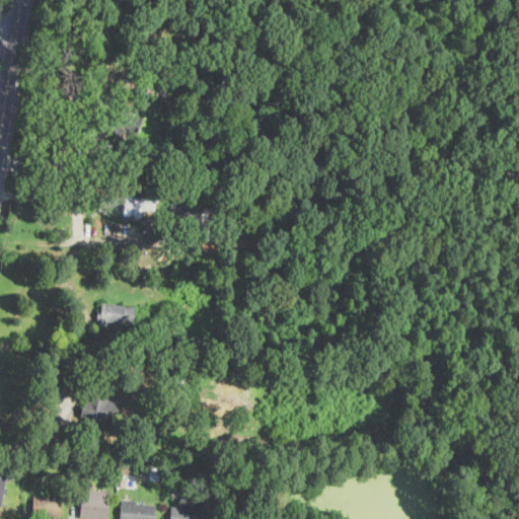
[(146,55),(140,63),(136,60),(142,52),(146,55)]
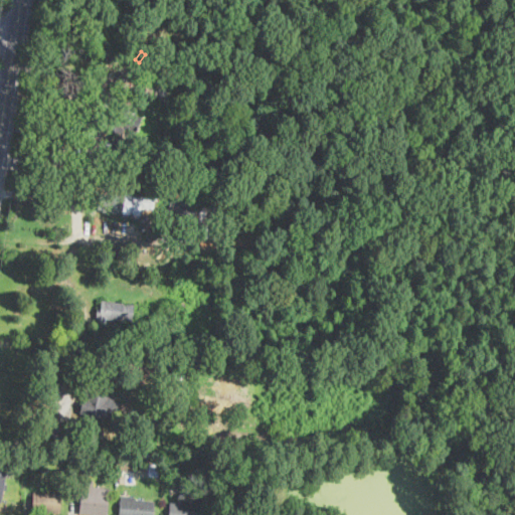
[(130,112),(143,117),(137,132),(124,127),(122,134),(106,128),(106,129),(96,126),(97,122),(93,121),(97,110),(110,115),(115,102),(132,108),(130,112)]
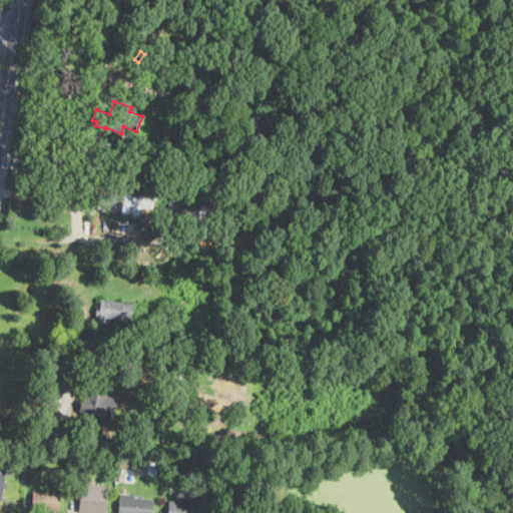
[(121,139),(135,145),(136,141),(144,145),(136,165),(128,162),(129,158),(115,153),(121,139)]
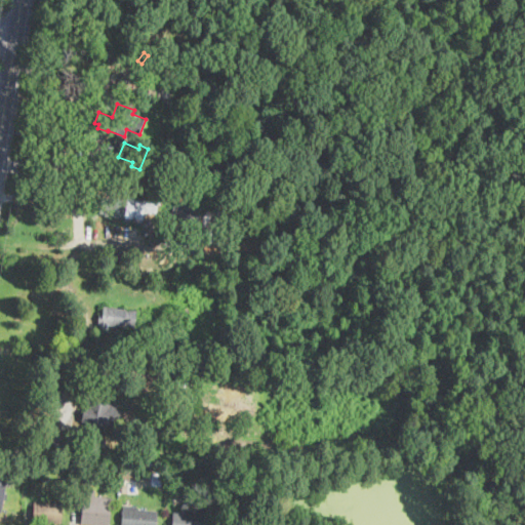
[(157,199),(157,213),(144,213),(144,219),(125,218),(125,215),(120,215),(121,205),(125,205),(125,198),(157,199)]
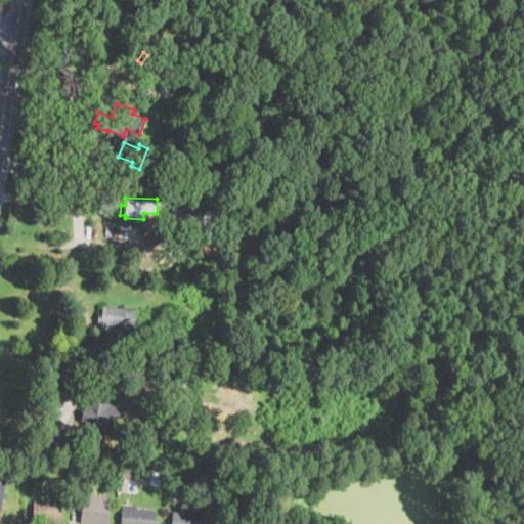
[(193,206),(191,217),(172,212),(174,202),(193,206)]
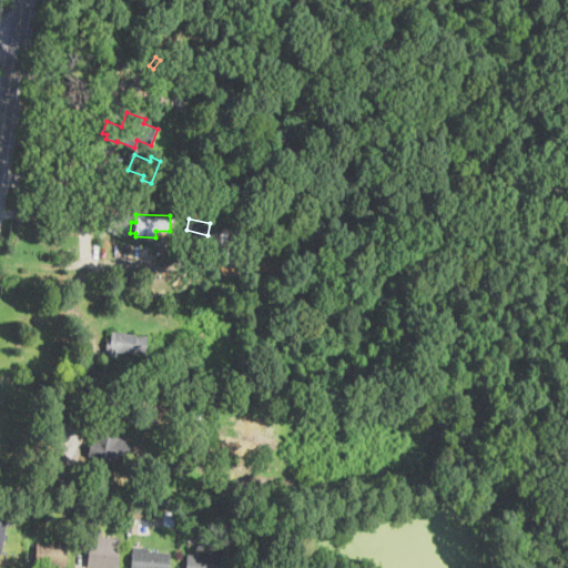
[(404,330),(403,341),(393,340),(394,328),(404,330)]
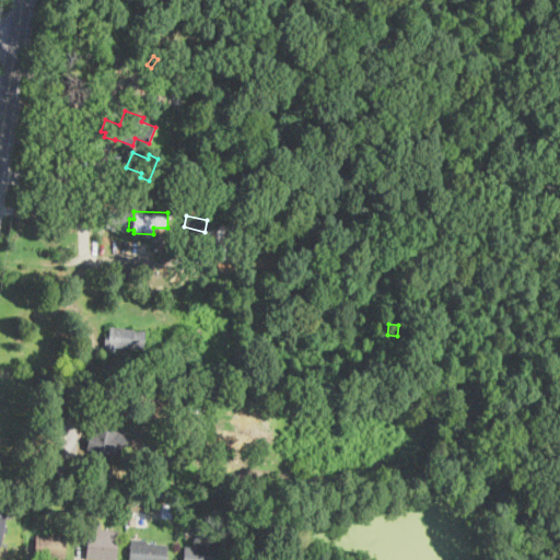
[(146,331),(144,350),(115,347),(115,350),(105,349),(107,335),(111,335),(111,327),(146,331)]
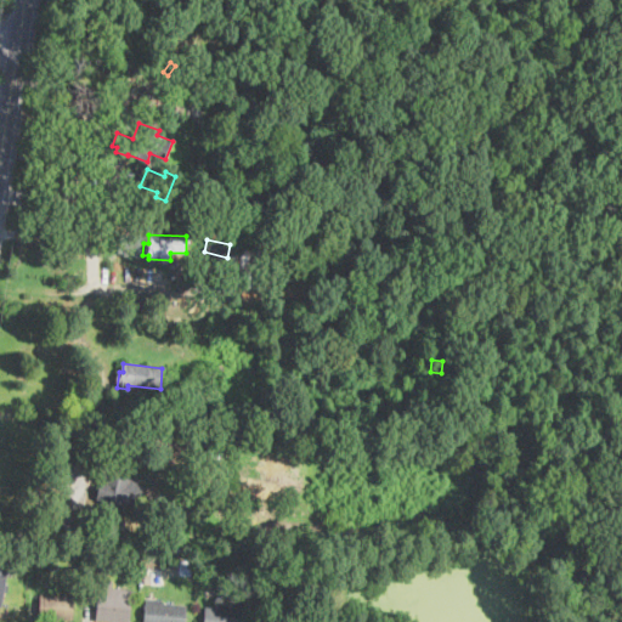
[(187,408),(176,410),(175,400),(186,399),(187,408)]
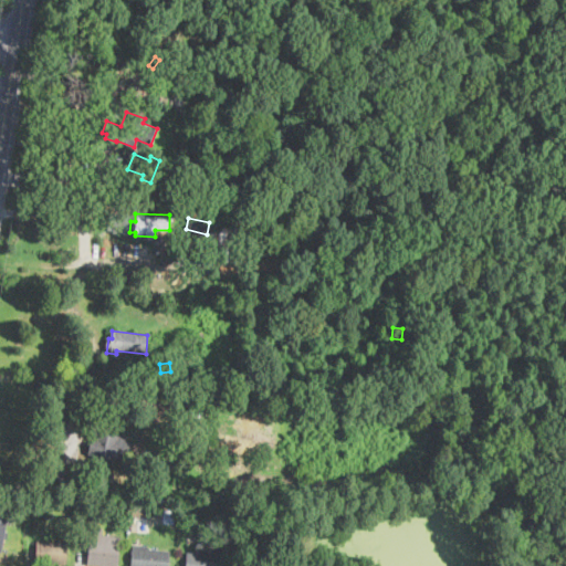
[(92,400),(90,410),(76,408),(79,397),(92,400)]
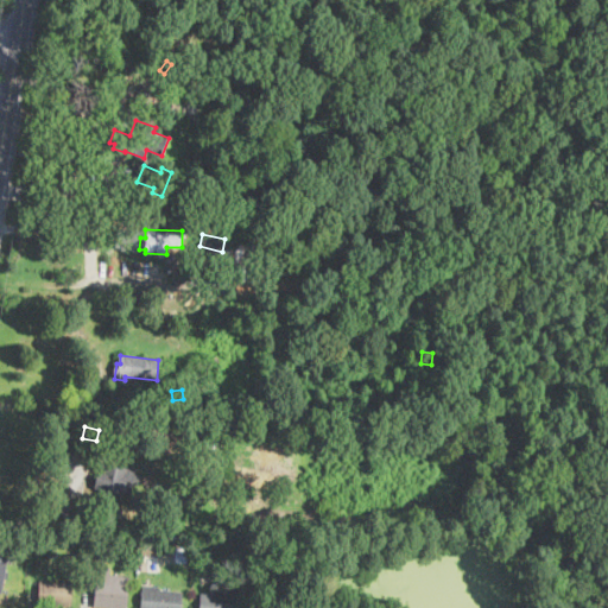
[(141,476),(139,487),(134,486),(132,495),(95,488),(101,462),(138,469),(137,475),(141,476)]
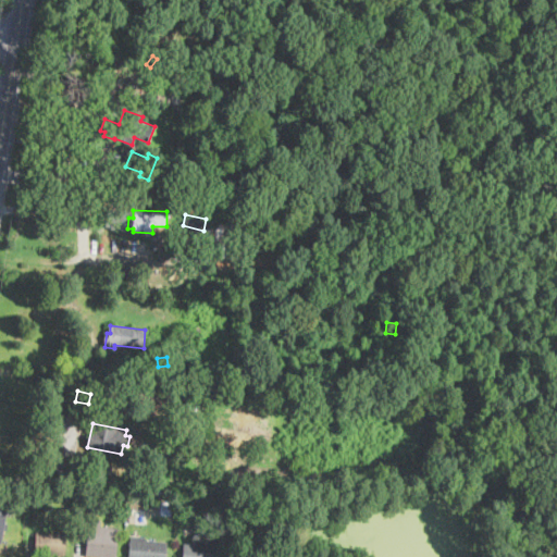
[(13,505),(11,516),(8,516),(7,523),(9,523),(8,530),(4,530),(2,543),(0,542),(0,499),(9,502),(8,504),(13,505)]
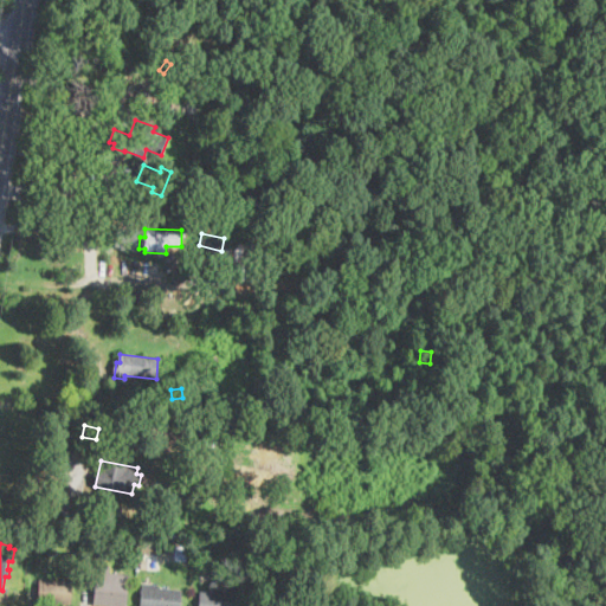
[(110,562),(110,571),(128,572),(127,605),(109,605),(92,605),(95,569),(101,569),(101,562),(110,562)]
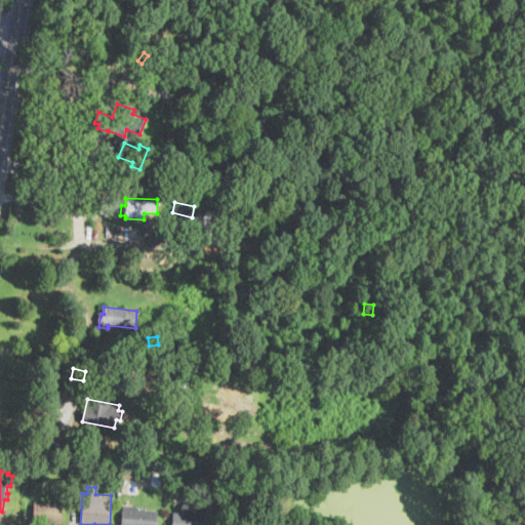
[(64,505),(62,523),(33,521),(35,501),(64,505)]
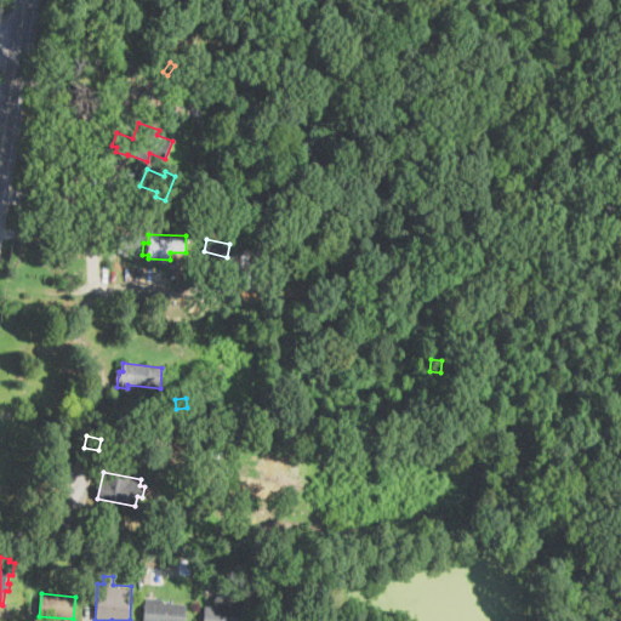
[(244,598),(244,609),(246,610),(245,620),(204,620),(205,608),(217,609),(218,597),(244,598)]
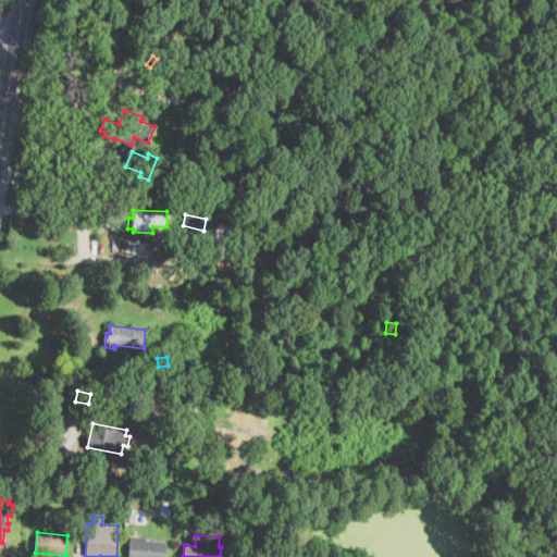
[(168,543),(166,556),(130,556),(132,536),(146,537),(146,541),(168,543)]
